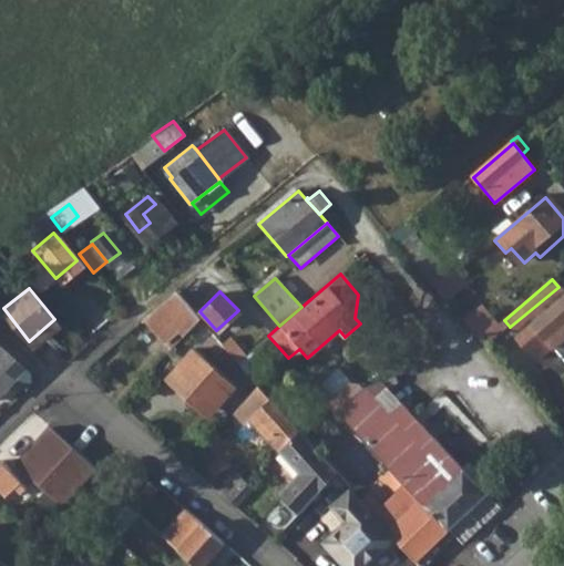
[(563,291),(532,319),(513,336),(532,357),(547,345),(550,347),(563,363),(563,291)]
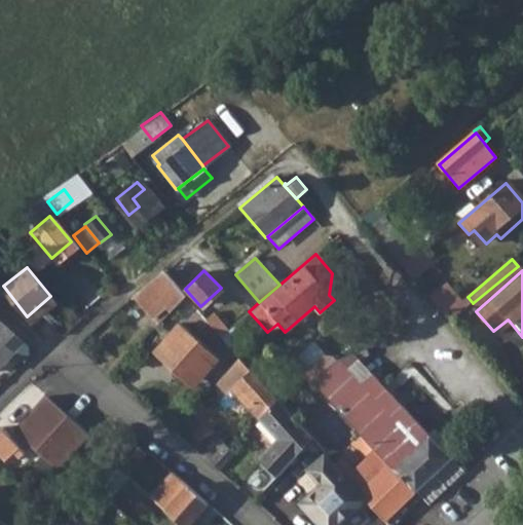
[(162,272),(135,295),(158,324),(185,296),(162,272)]
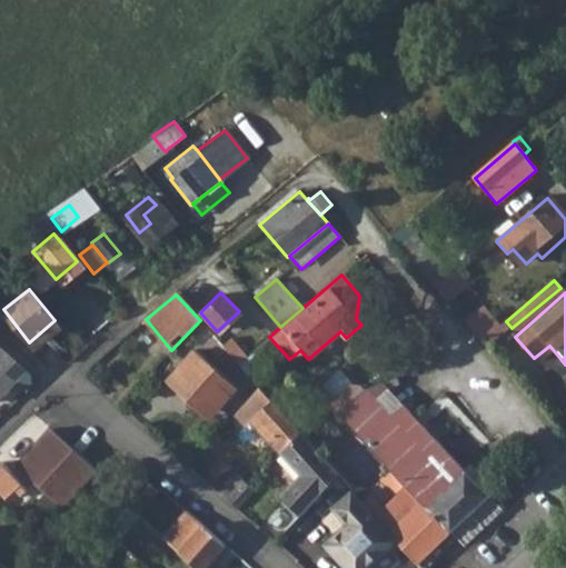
[(489,336),(480,341),(487,349),(495,341),(489,336)]
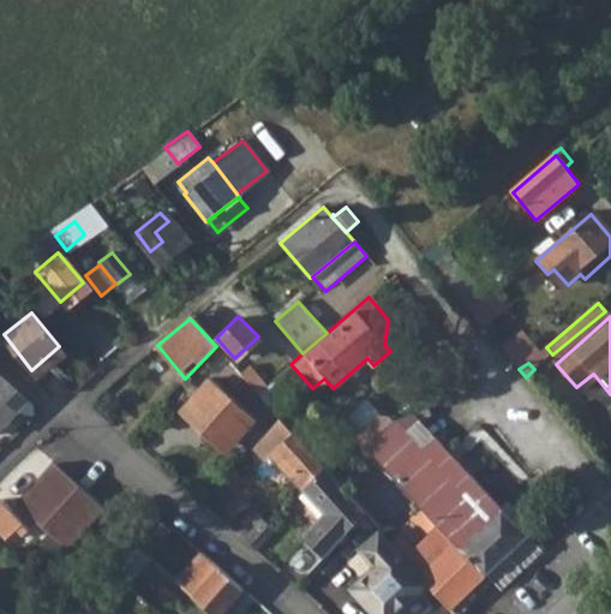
[(291,364),(274,379),(287,393),(304,379),(291,364)]
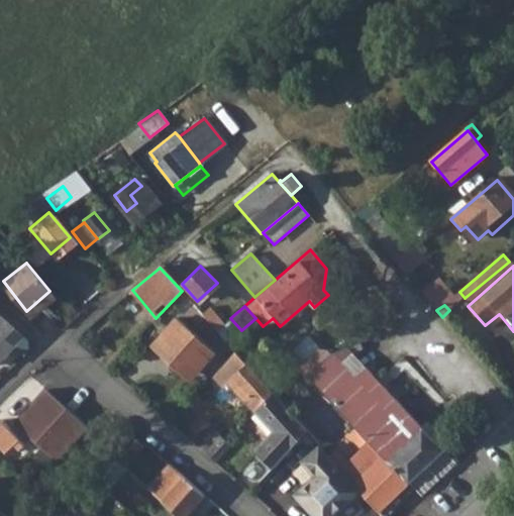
[(177,318),(156,342),(163,348),(169,348),(188,327),(177,318)]
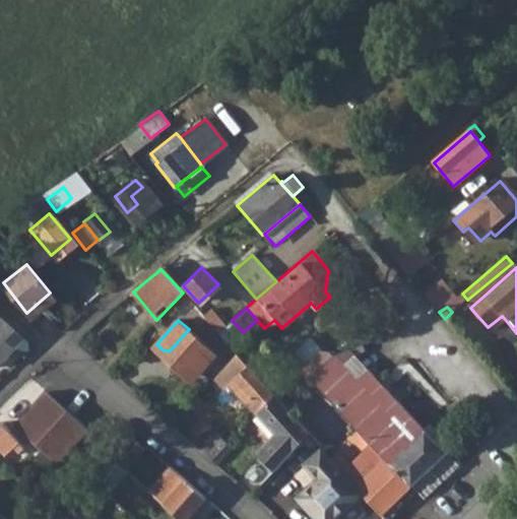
[(0,360),(22,338),(5,323),(0,327),(0,360)]
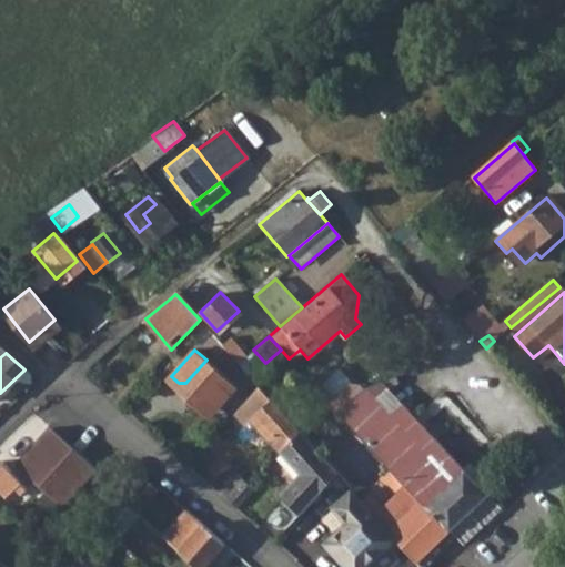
[(207,360),(185,383),(201,398),(200,403),(210,412),(234,386),(207,360)]
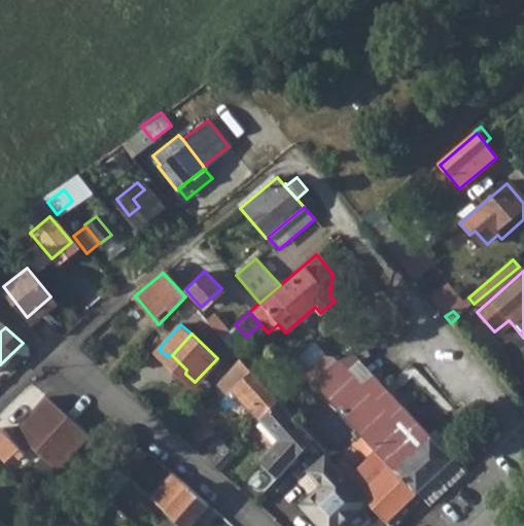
[(311,342),(291,359),(314,384),(338,362),(325,348),(311,342)]
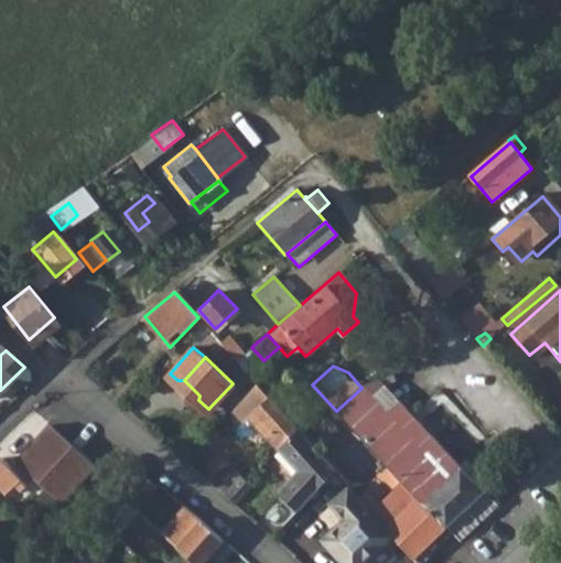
[(170,374),(166,376),(177,387),(184,380),(177,380),(170,374)]
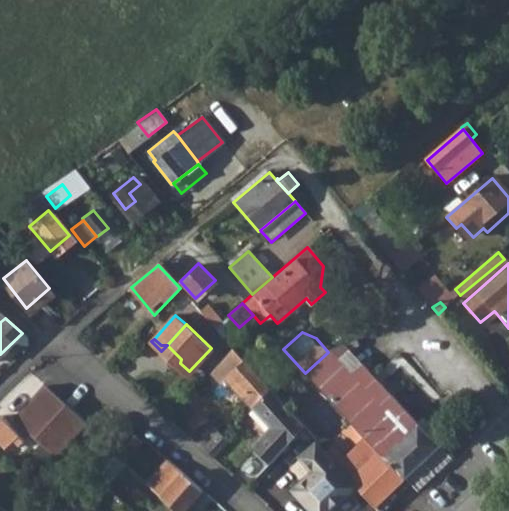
[(167,345),(161,351),(187,374),(189,371),(180,363),(181,359),(167,345)]
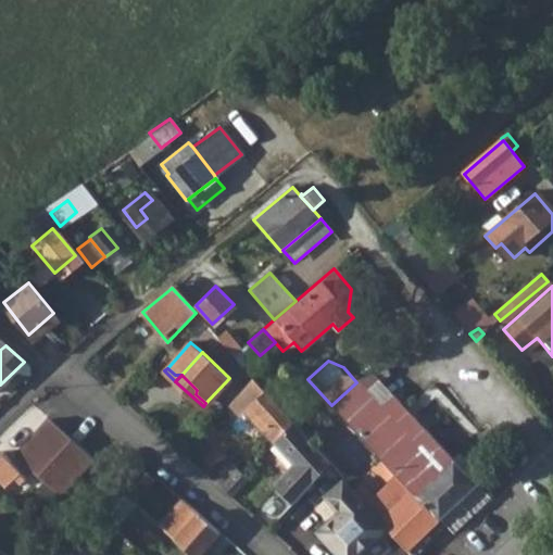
[(254,377),(238,393),(250,408),(247,413),(272,440),(293,421),(254,377)]
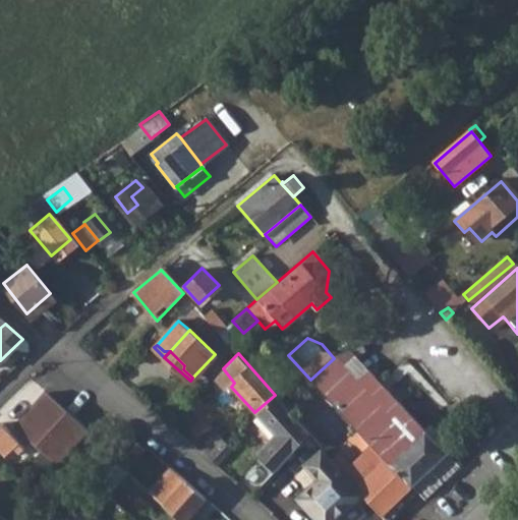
[(334,358),(310,380),(371,448),(410,488),(446,453),(378,379),(363,391),(334,358)]
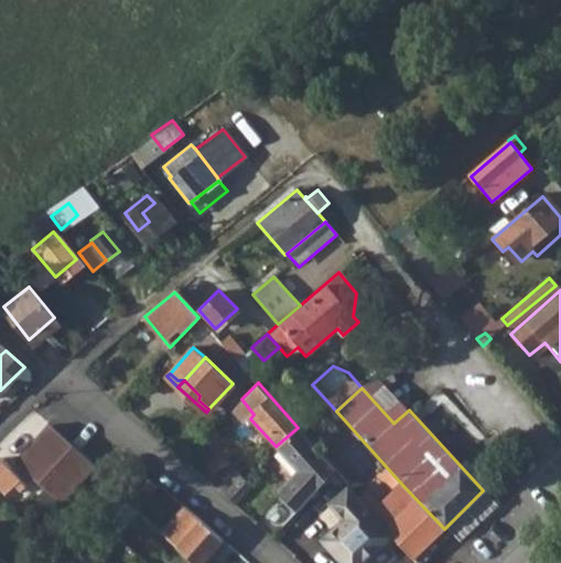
[(17,463),(62,504),(97,466),(51,425),(17,463)]
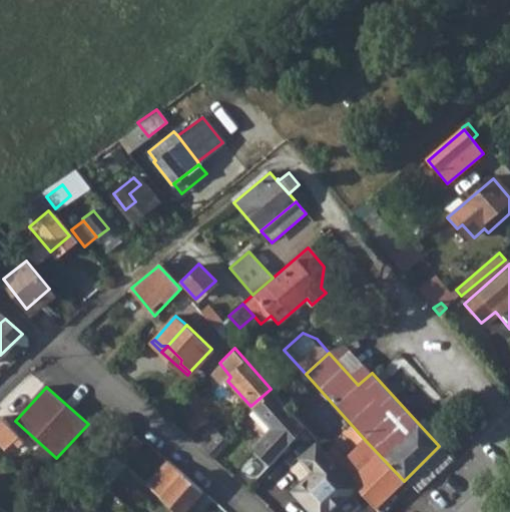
[(272,390),(252,409),(271,430),(253,449),(269,465),(305,428),(272,390)]
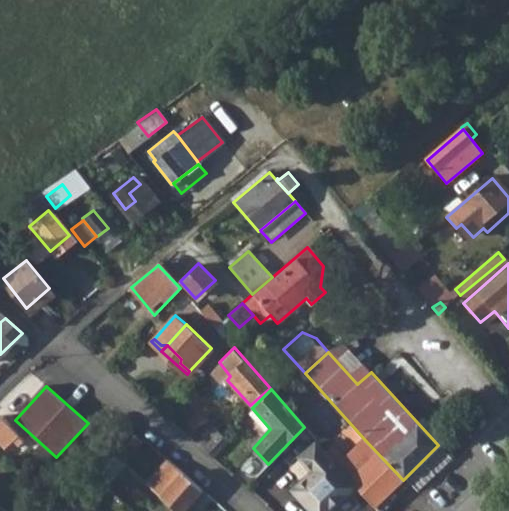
[(2,416),(0,418),(0,442),(6,449),(20,436),(2,416)]
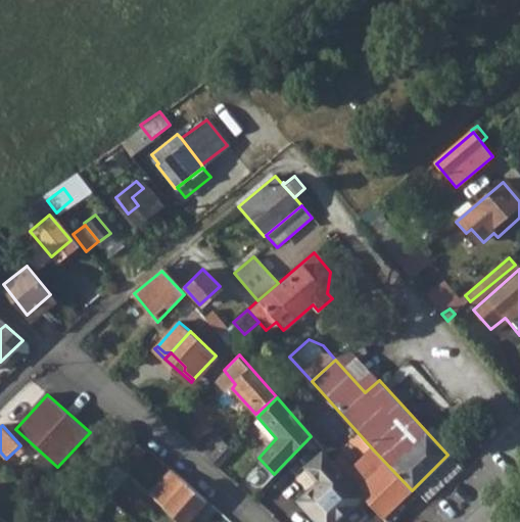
[(200,453),(211,463),(227,446),(216,435),(200,453)]
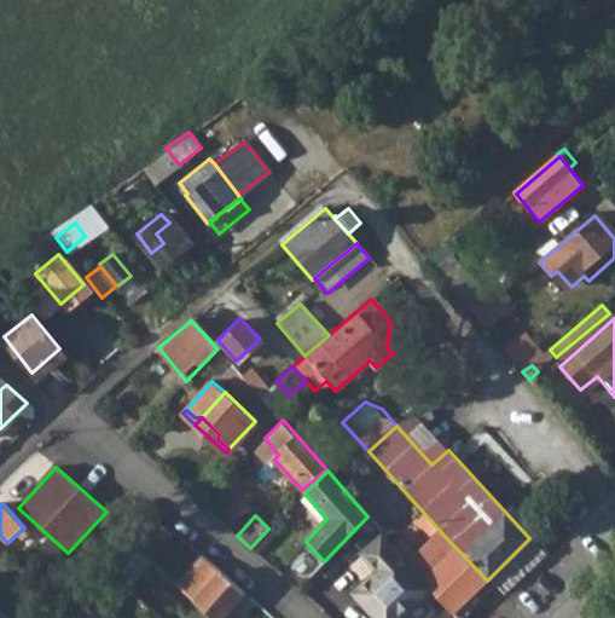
[(160,524),(139,547),(150,558),(170,533),(160,524)]
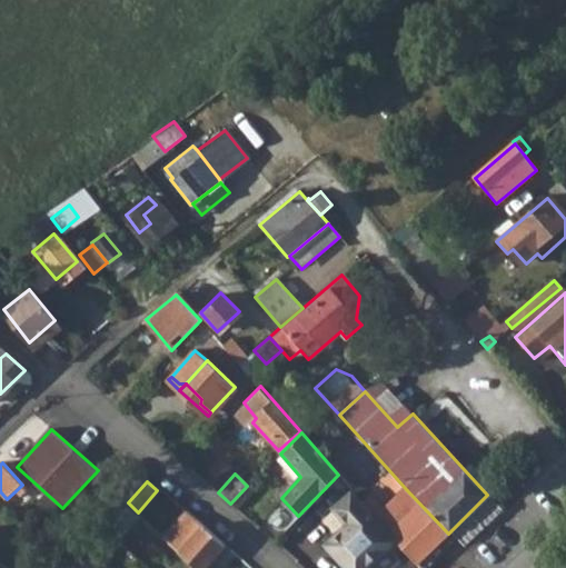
[(406,489),(375,517),(395,540),(416,565),(448,534),(406,489)]
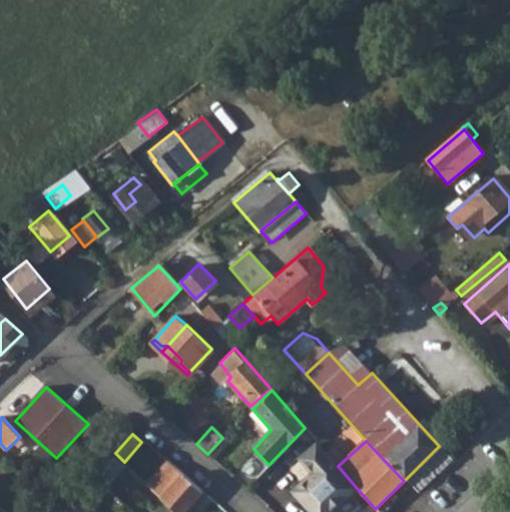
[(336,464),(318,443),(302,456),(314,471),(294,488),(314,511),(326,511),(356,487),(338,466),(336,464)]
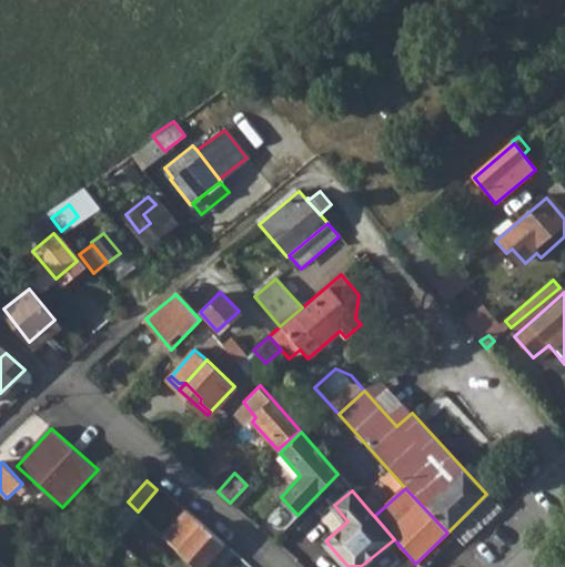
[(185,509),(161,536),(195,566),(199,566),(222,543),(185,509)]
